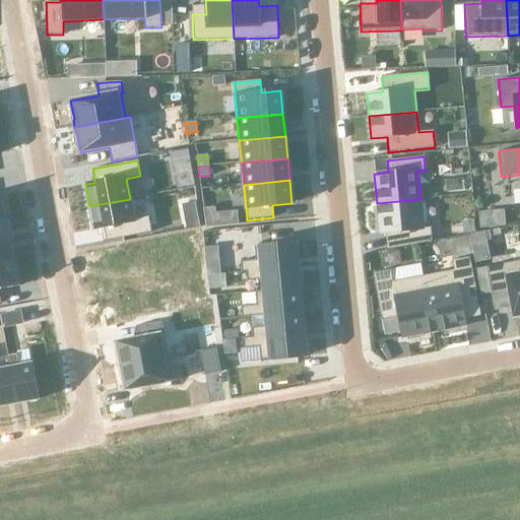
[(134,219),(130,199),(89,207),(93,229),(104,228),(106,241),(151,233),(148,216),(134,219)]
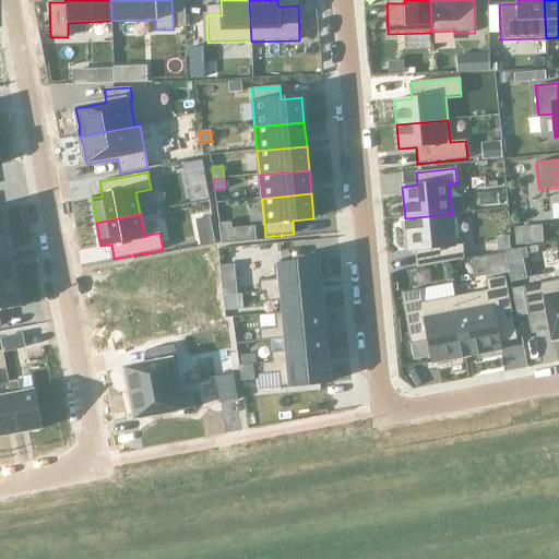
[(452,214),(405,218),(408,251),(424,250),(425,268),(464,260),(463,245),(455,245),(452,214)]
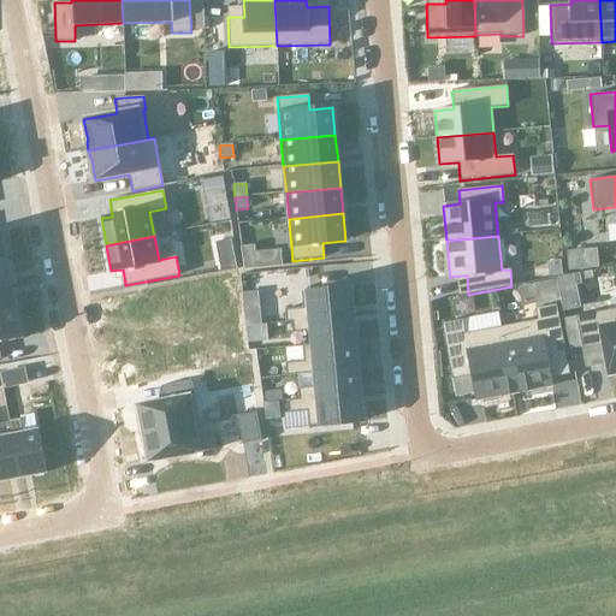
[(0,286),(11,285),(6,260),(0,260),(0,286)]
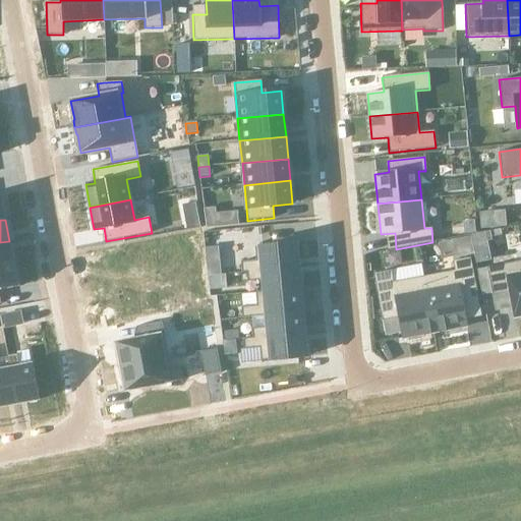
[(0,265),(13,263),(9,241),(0,242),(0,265)]
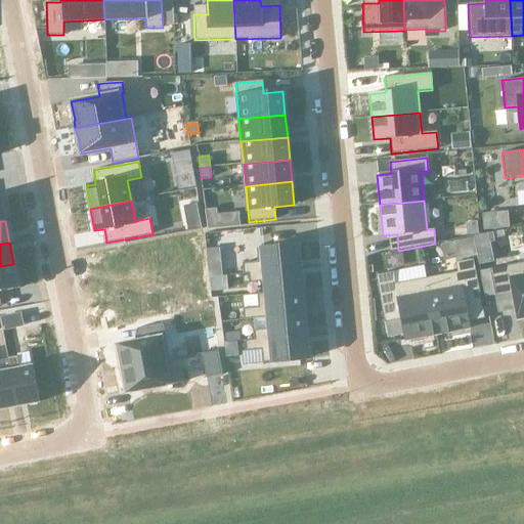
[(142,261),(157,258),(154,243),(108,251),(111,264),(101,266),(105,289),(145,281),(142,261)]
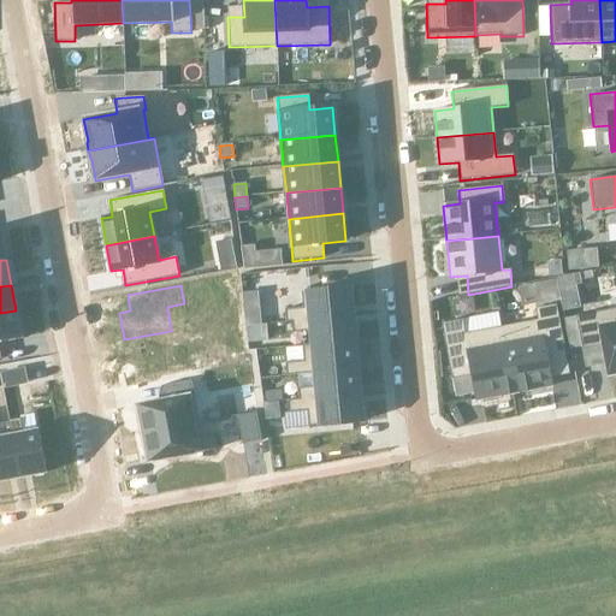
[(303,308),(284,311),(285,323),(291,321),(353,315),(350,288),(301,292),(303,308)]
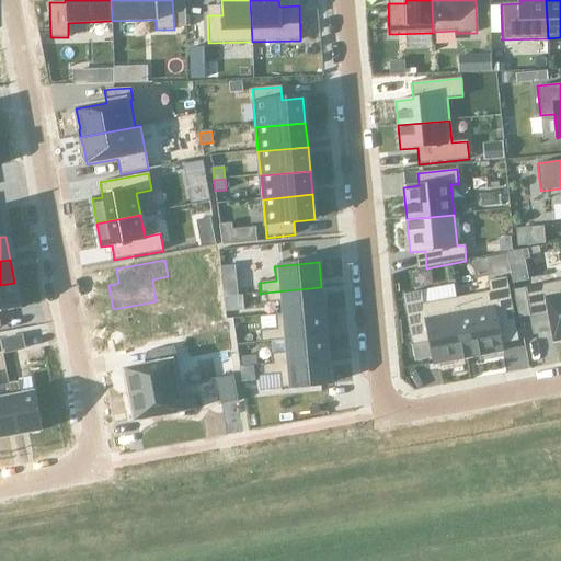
[(489,292),(457,298),(468,358),(502,352),(499,332),(516,329),(506,277),(487,282),(489,292)]
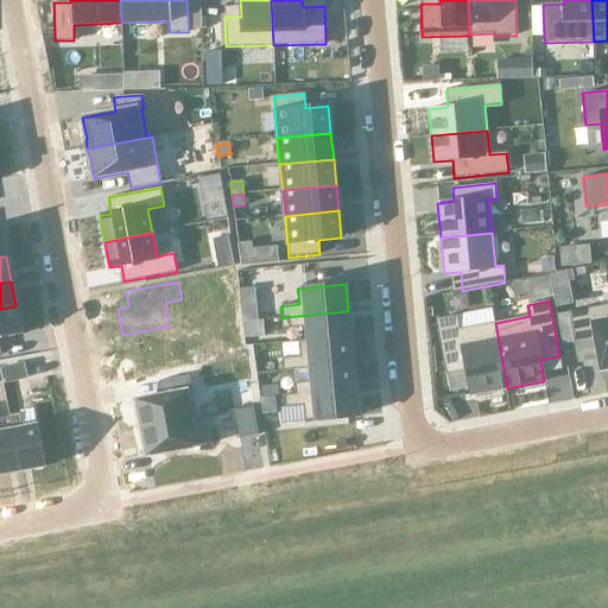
[(607,304),(568,312),(574,344),(595,341),(601,371),(607,368),(607,304)]
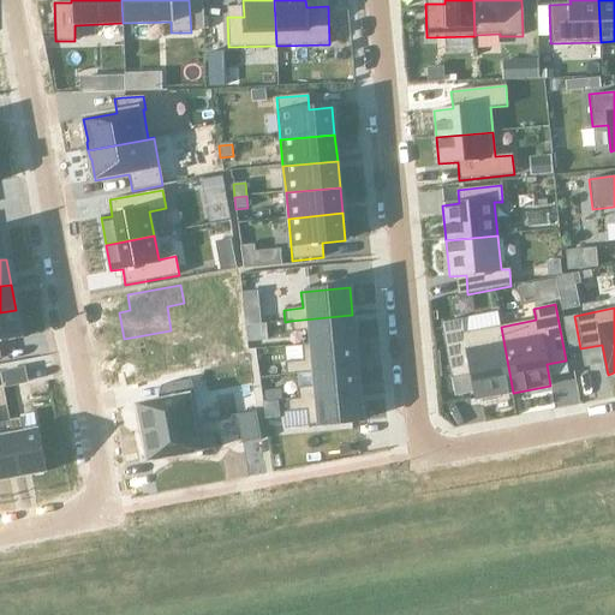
[(0,358),(0,359),(0,356),(0,341),(22,338),(21,336),(16,310),(0,312),(0,358)]
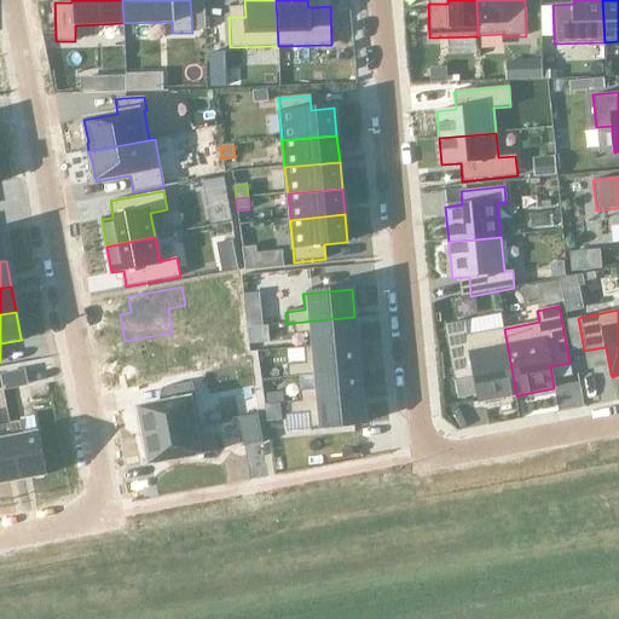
[(260,327),(260,316),(246,317),(246,328),(260,327)]
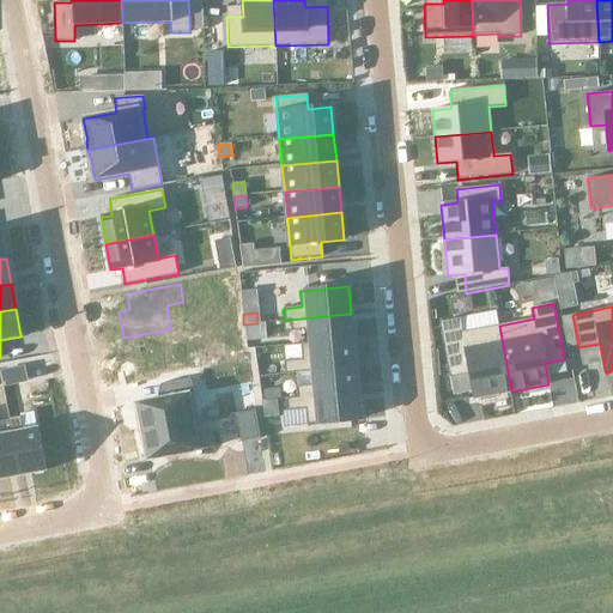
[(351,314),(290,320),(291,332),(309,329),(311,344),(353,340),(351,314)]
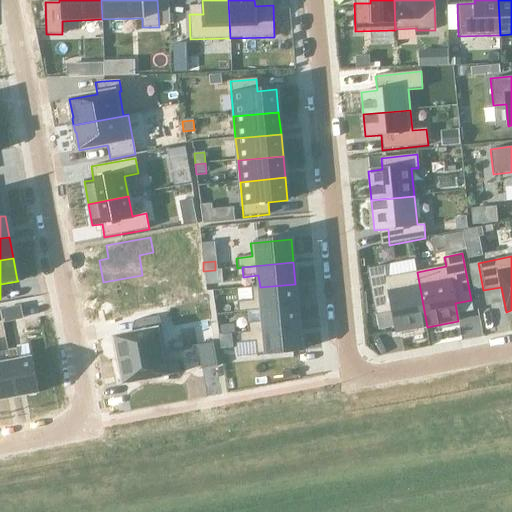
[(384,265),(366,269),(375,315),(391,312),(395,333),(427,327),(417,272),(387,277),(384,265)]
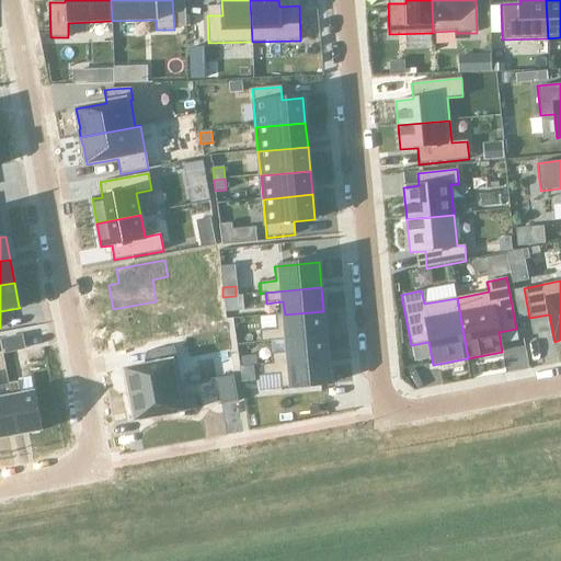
[(117,333),(128,331),(130,346),(180,336),(176,320),(160,323),(156,301),(113,309),(117,333)]
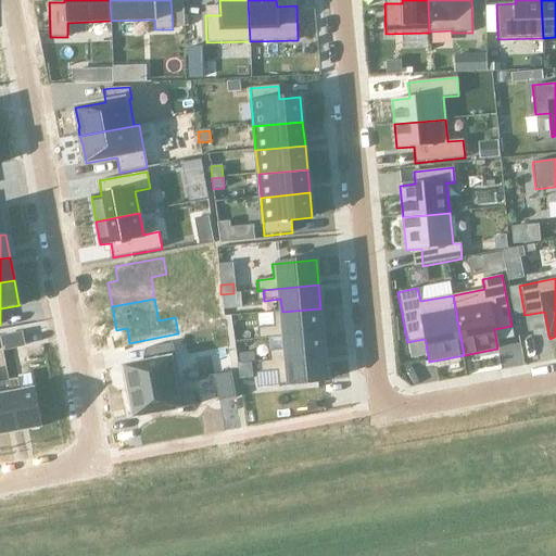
[(273,313),(274,326),(257,327),(258,339),(268,338),(285,337),(323,332),(320,308),(282,312),(273,313)]
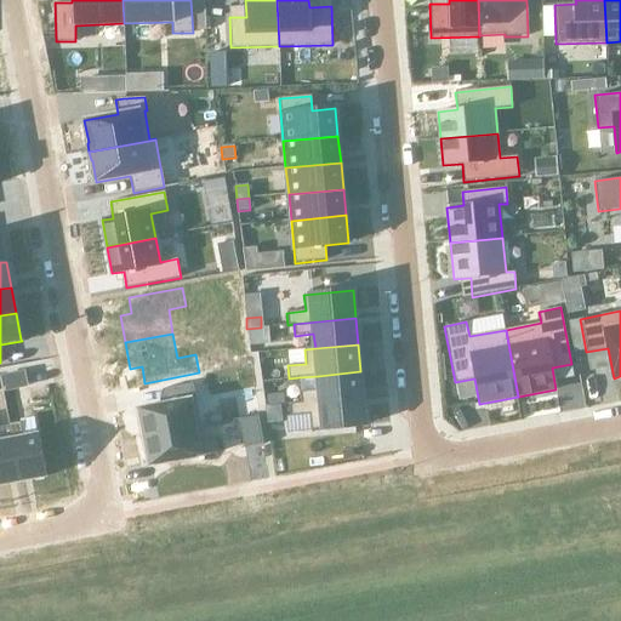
[(300,377),(301,392),(302,403),(363,398),(360,371),(318,376),(300,377)]
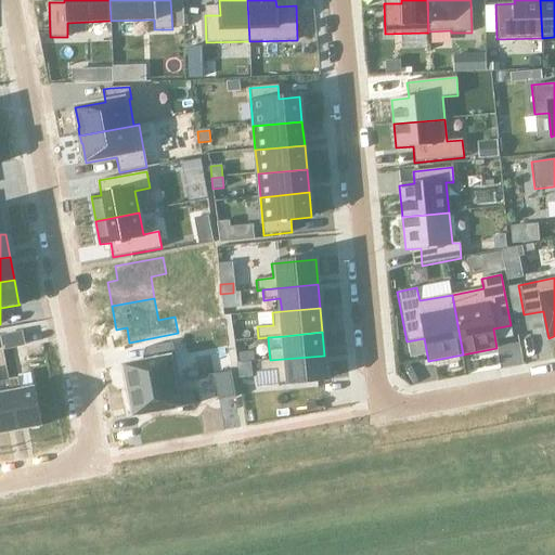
[(128,391),(179,382),(172,343),(145,348),(147,361),(124,365),(126,381),(128,391)]
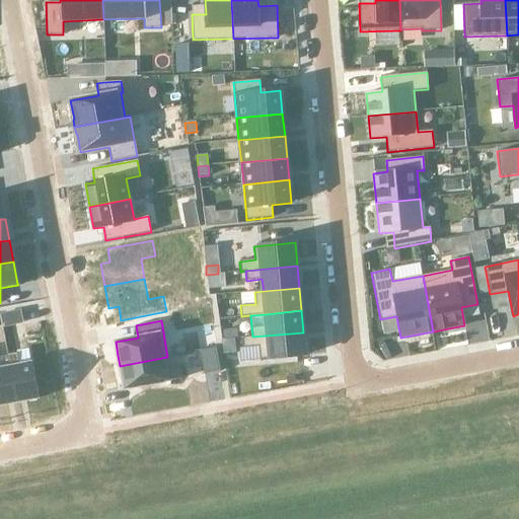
[(237,337),(236,328),(223,330),(224,339),(237,337)]
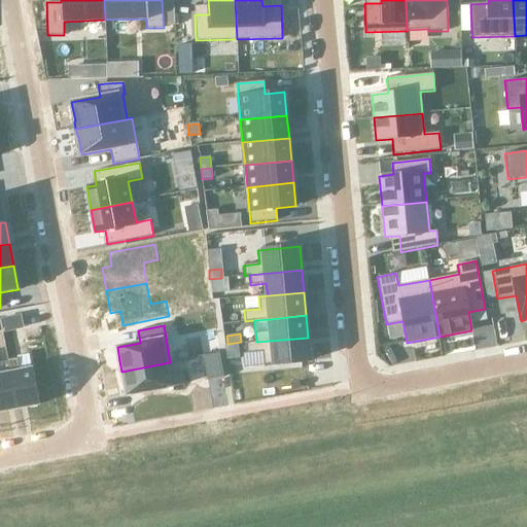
[(256,342),(246,343),(247,353),(244,354),(245,366),(310,361),(308,338),(256,342)]
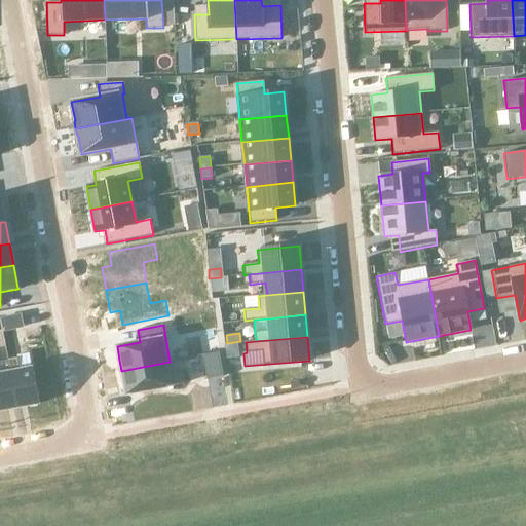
[(226,360),(239,359),(237,343),(225,344),(226,360)]
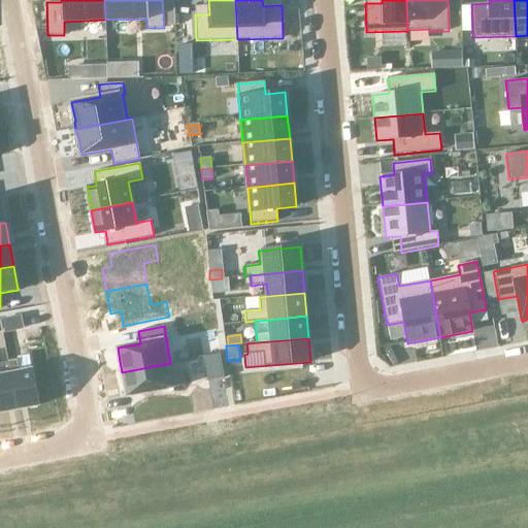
[(207,381),(224,377),(220,354),(203,357),(207,381)]
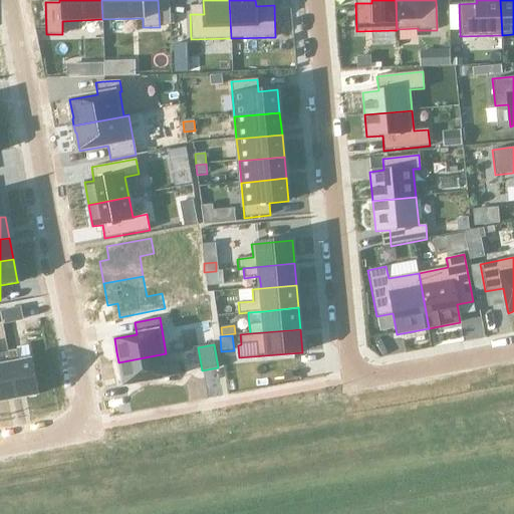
[(18,361),(16,350),(7,351),(16,399),(39,395),(32,359),(18,361)]
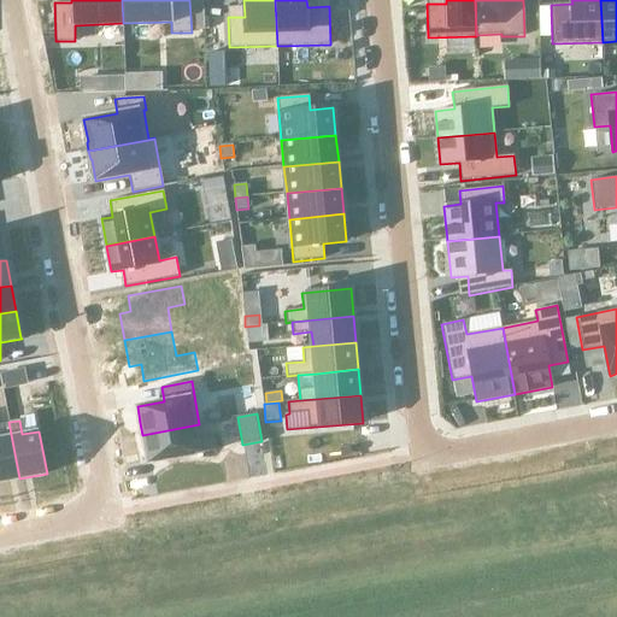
[(0,482),(19,479),(9,422),(11,436),(0,438),(0,482)]
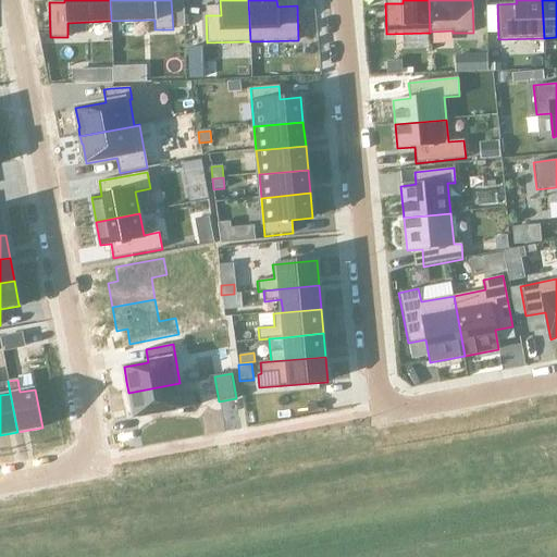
[(178,397),(175,384),(180,384),(180,383),(128,393),(131,404),(134,418),(195,407),(193,394),(178,397)]
